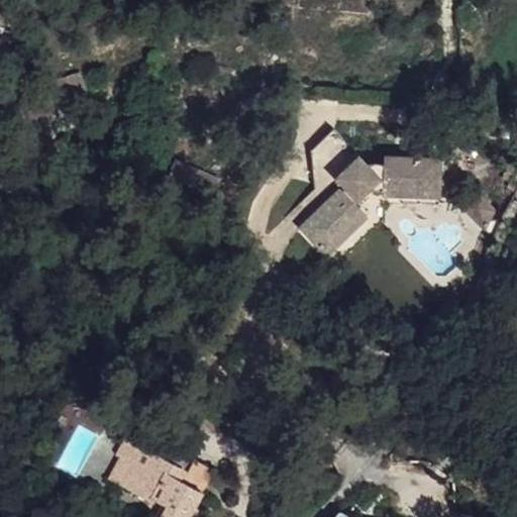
[(329,184),(337,177),(360,156),(333,127),(311,149),(312,166),(329,184)]
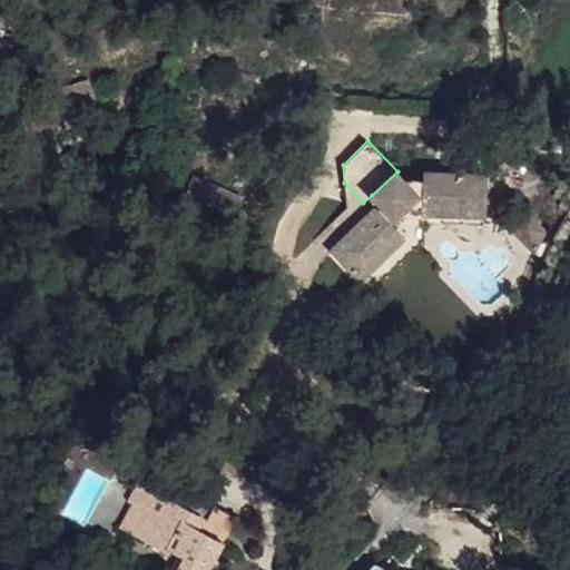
[(333,249),(361,279),(405,237),(392,223),(396,218),(409,207),(424,207),(423,212),(485,214),(487,173),(425,172),(424,179),(414,188),(404,178),(397,172),(372,195),(383,206),(380,209),(366,222),(363,219),(333,249)]
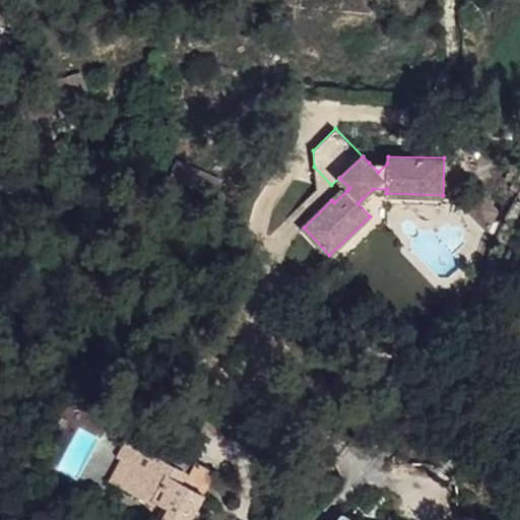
[(387,164),(369,163),(378,172),(387,164)]
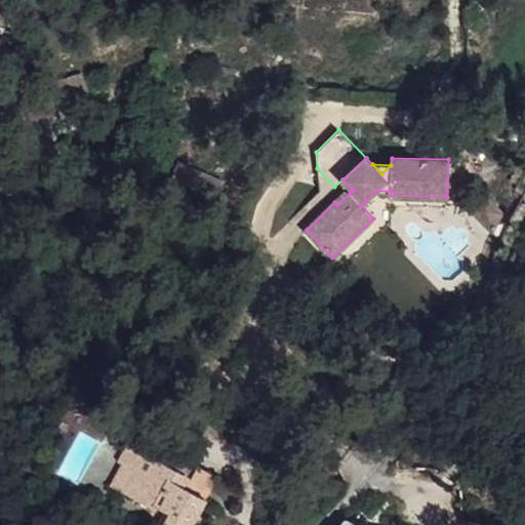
[(361,205),(373,218),(332,257),(341,269),(390,224),(390,206),(410,205),(446,207),(447,197),(390,195),(391,191),(376,191),(365,201),(361,205)]
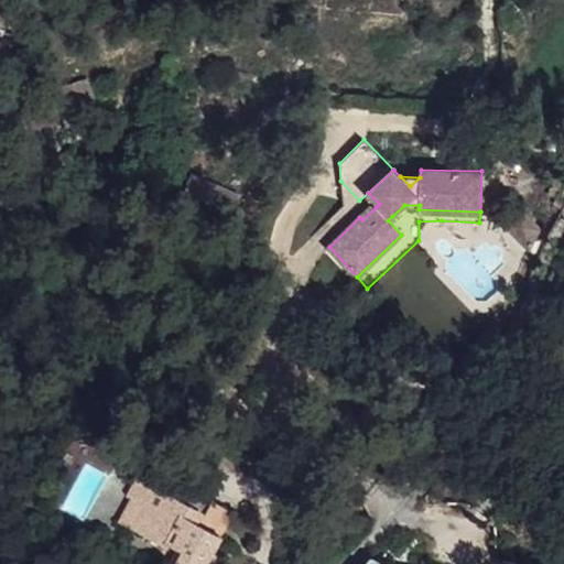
[(372,205),(359,217),(362,219),(376,207),(372,205)]
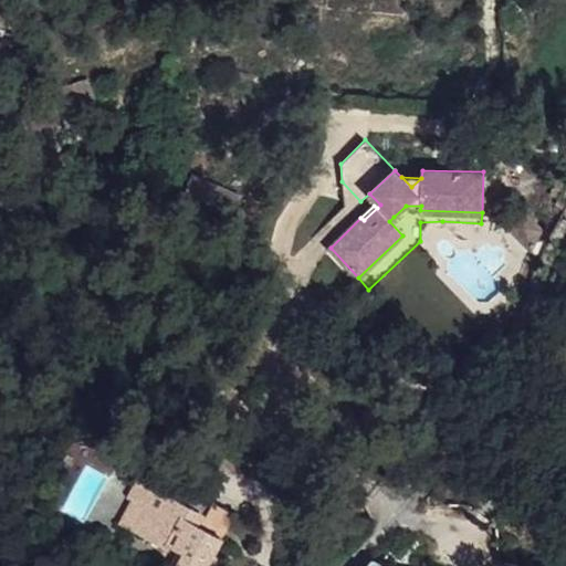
[(525,210),(506,228),(530,252),(543,229),(525,210)]
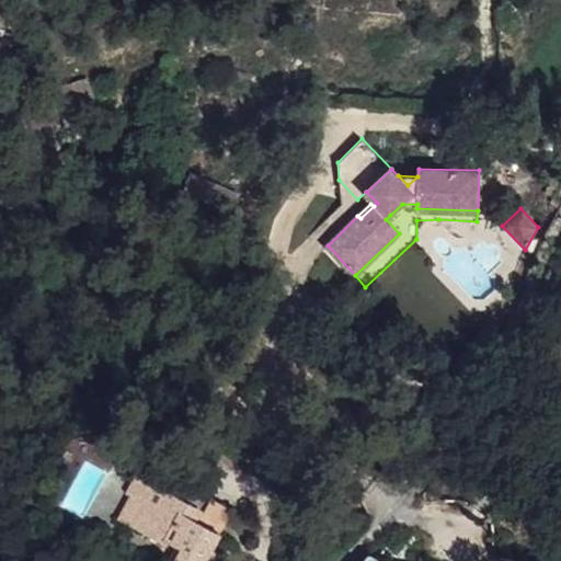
[(129,526),(165,546),(168,542),(180,549),(182,551),(175,560),(205,560),(220,534),(191,518),(196,508),(137,474),(127,493),(130,495),(142,502),(129,526)]
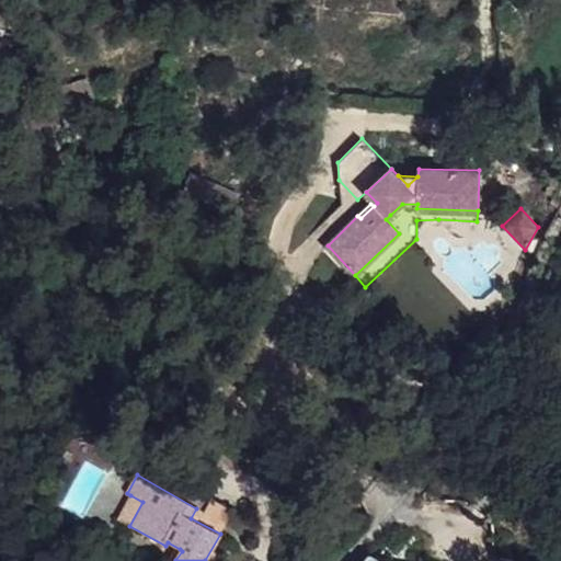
[(130,495),(117,518),(129,526),(142,502),(130,495)]
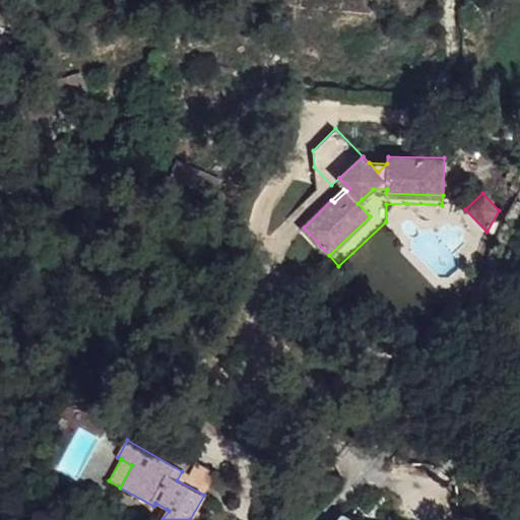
[(167,509),(159,519),(163,519),(169,511),(167,509)]
